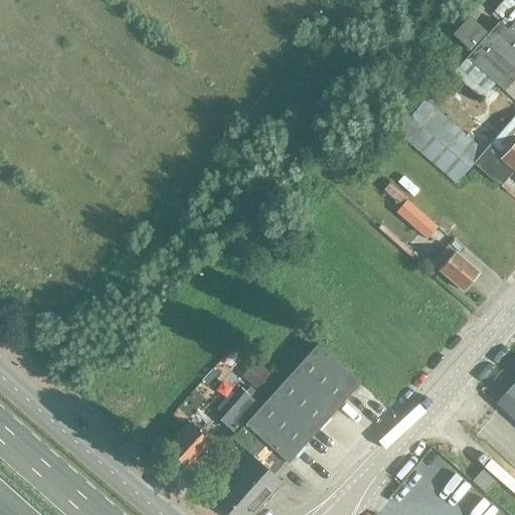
[(481,25),(480,24),(458,48),(504,91),(514,78),(514,36),(507,29),(499,22),(500,22),(491,14),(481,25)]
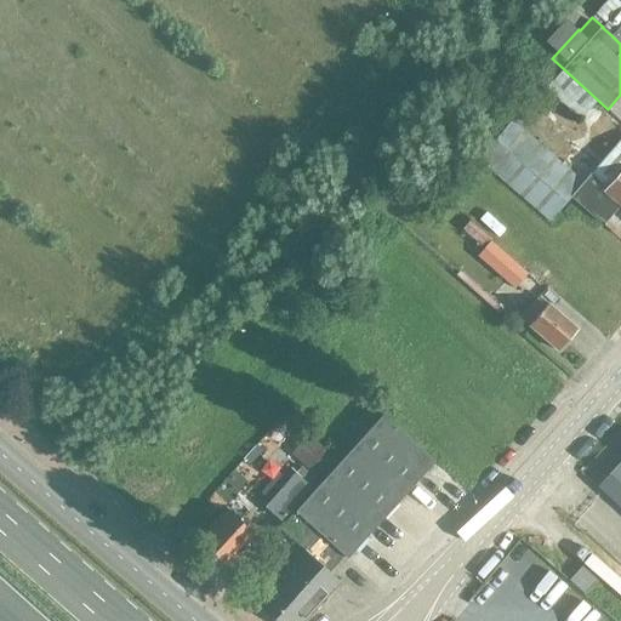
[(581,118),(597,100),(553,60),(541,74),(551,83),(547,87),(581,118)]
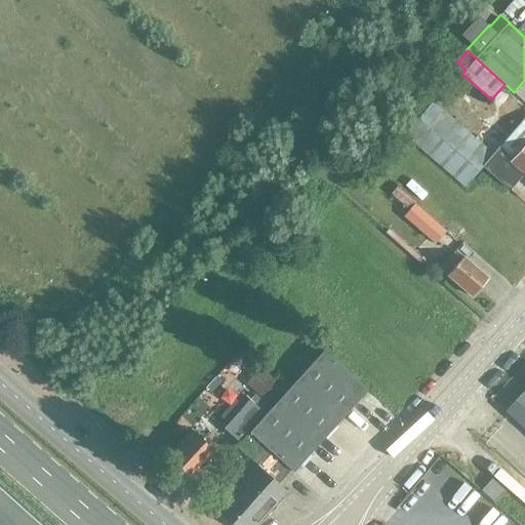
[(524,117),(492,154),(434,102),(405,133),(465,187),(484,165),(499,179),(512,190),(524,174),(524,117)]
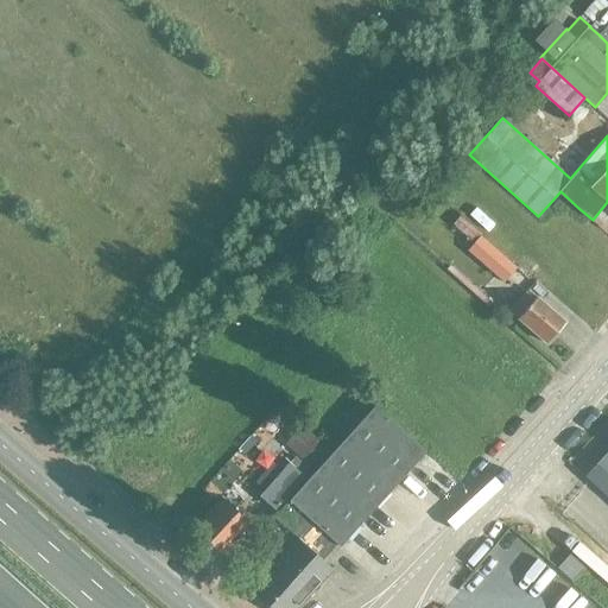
[(504,283),(515,268),(480,238),(468,251),(504,283)]
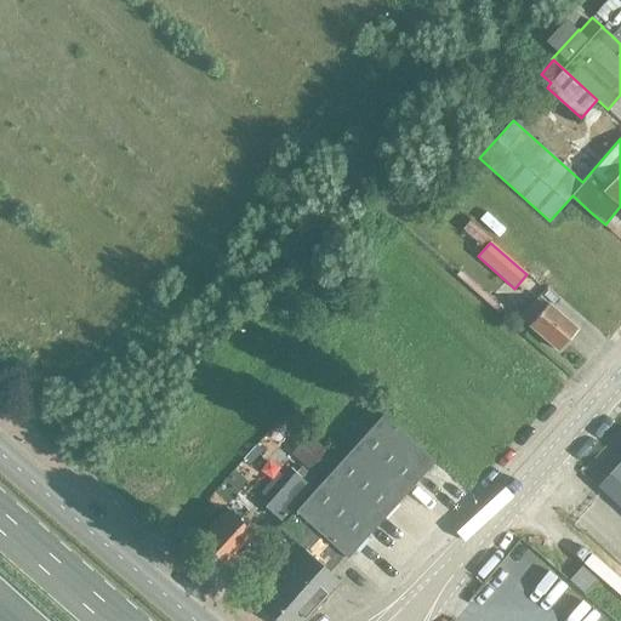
[(558,351),(577,329),(550,305),(548,306),(539,297),(522,317),(531,325),(530,326),(558,351)]
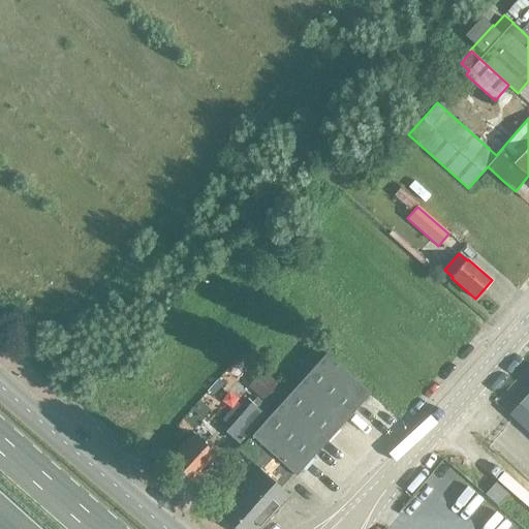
[(260,469),(219,514),(236,528),(259,528),(289,496),(281,488),(293,473),(297,476),(371,394),(327,353),(289,394),(239,449),(260,469)]
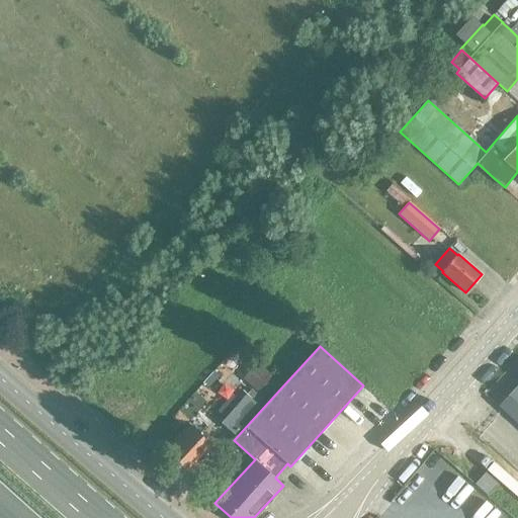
[(246,395),(247,396),(223,423),(235,434),(259,407),(258,406),(280,382),(252,357),(237,373),(252,387),(246,395)]
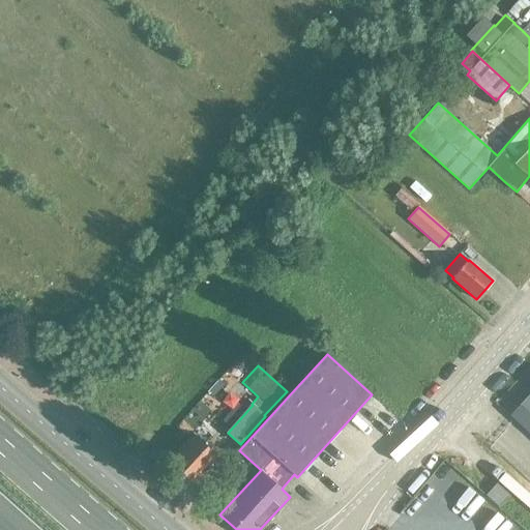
[(529,394),(511,415),(529,432),(529,394)]
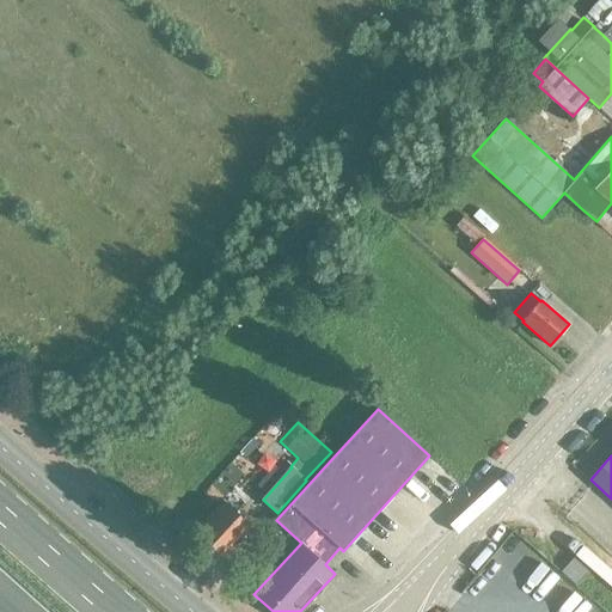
[(220,507),(193,538),(220,563),(254,528),(225,502),(220,507)]
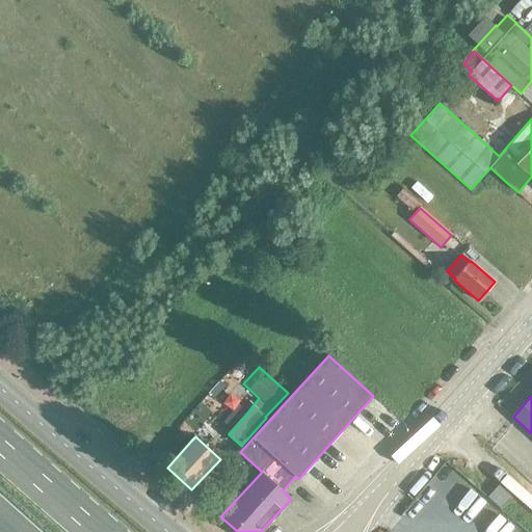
[(498,483),(486,497),(500,509),(512,496),(498,483)]
